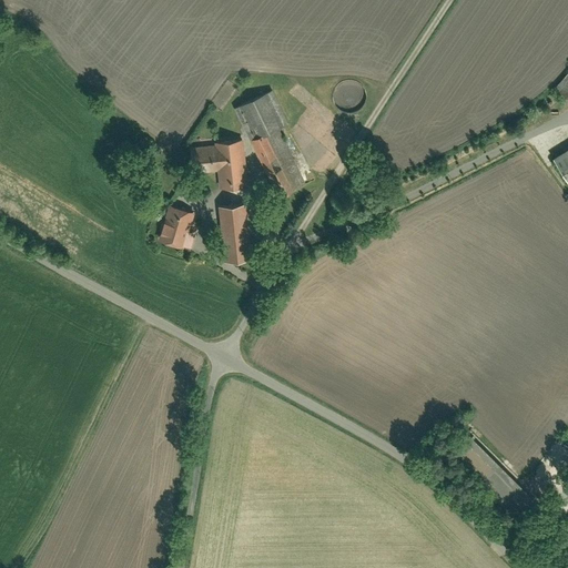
[(567,73),(557,87),(567,95),(567,73)]
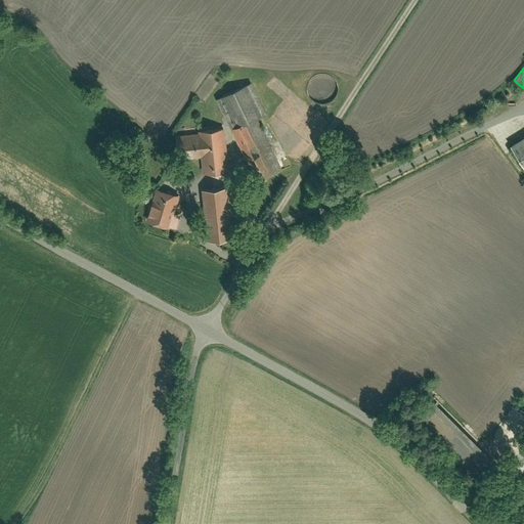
[(250,83),(216,98),(254,179),(278,168),(255,118),(264,114),(250,83)]
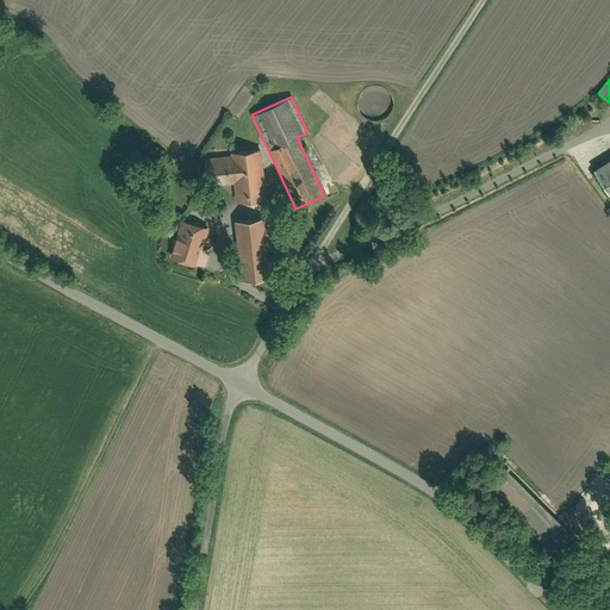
[(237,198),(262,195),(259,149),(205,155),(207,181),(235,179),(237,198)]
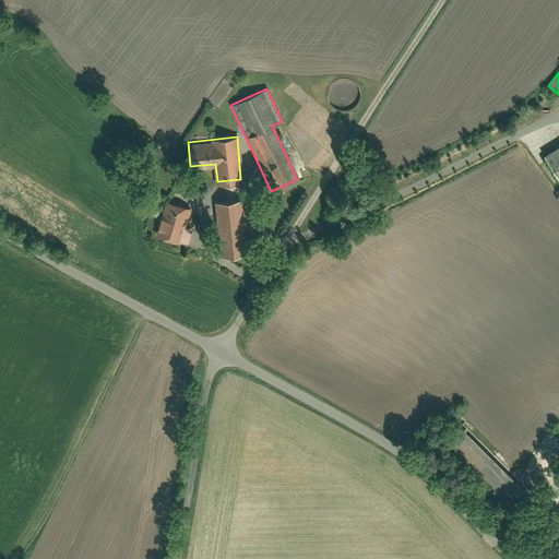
[(558,145),(545,156),(558,177),(558,145)]
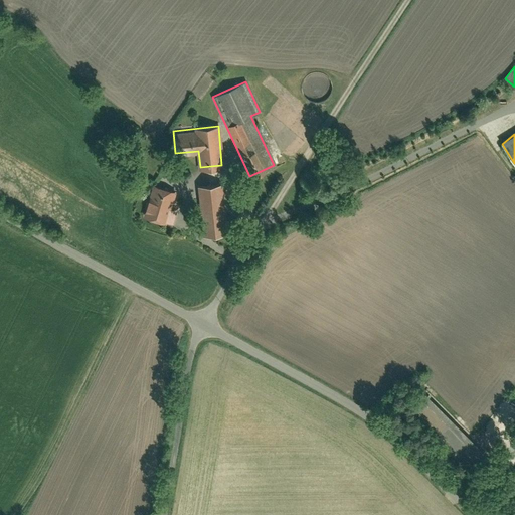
[(219,183),(198,185),(203,232),(224,230),(219,183)]
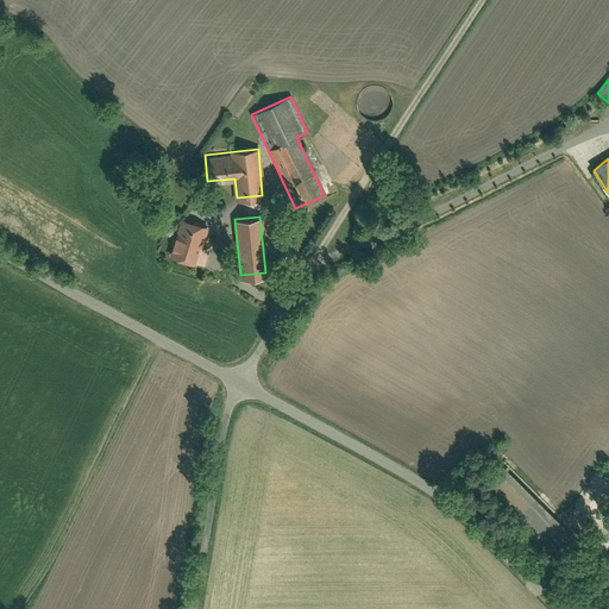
[(205,263),(213,227),(181,219),(173,255),(205,263)]
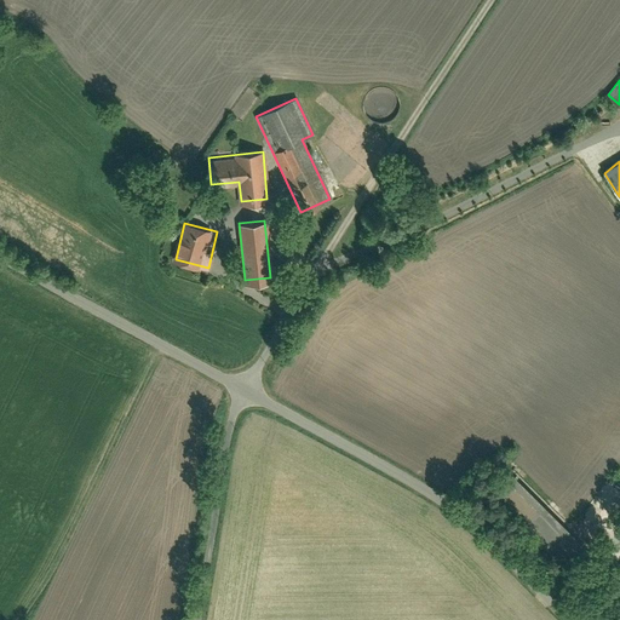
[(570,533),(505,466),(484,487),(551,552),(570,533)]
